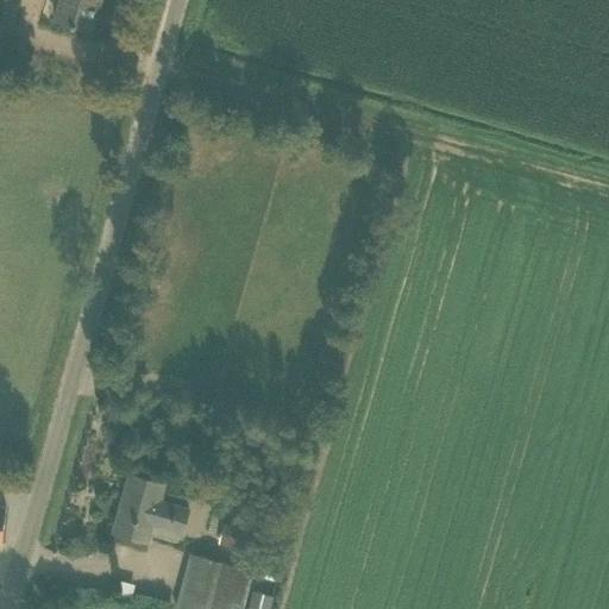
[(62,0),(58,19),(92,29),(99,0),(62,0)]
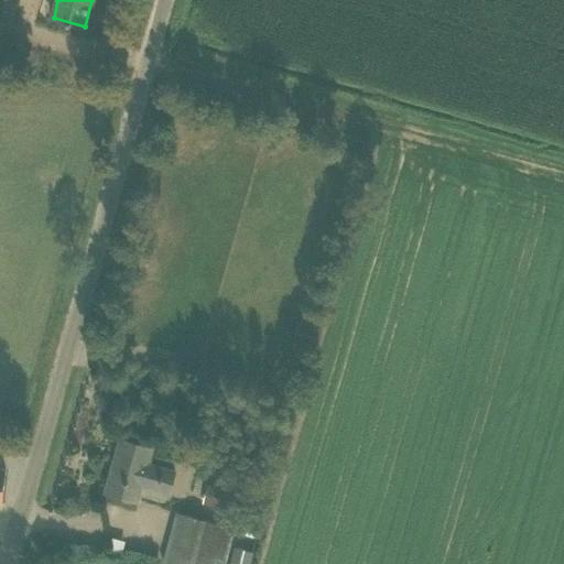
[(154,447),(141,444),(120,438),(106,491),(139,501),(143,487),(169,495),(176,468),(151,462),(154,447)]
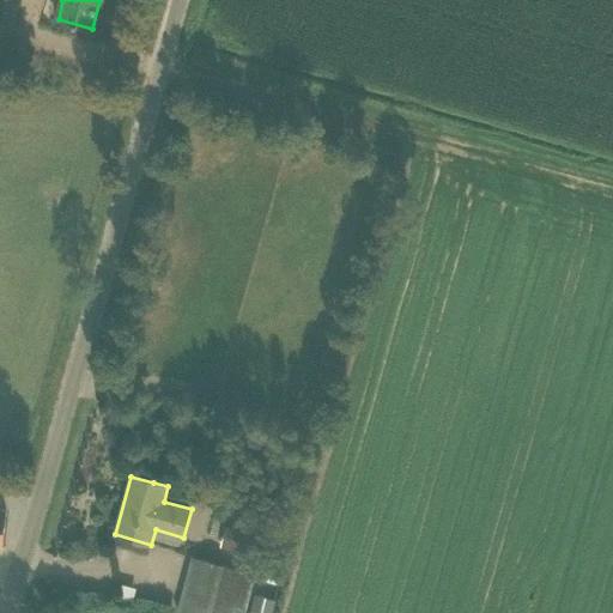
[(246,554),(252,533),(226,527),(220,547),(246,554)]
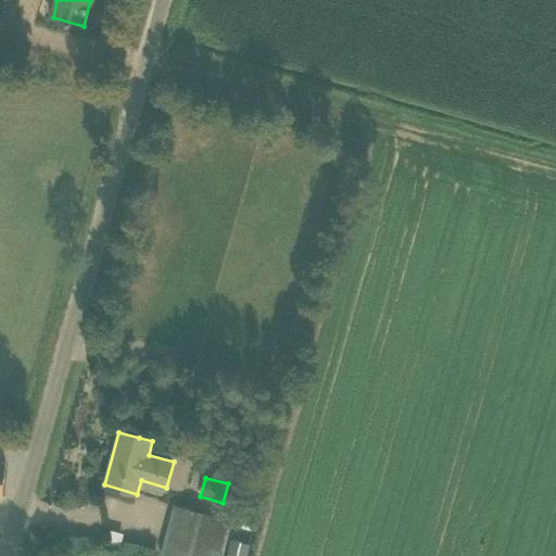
[(168,555),(222,555),(231,519),(174,504),(161,554),(168,555)]
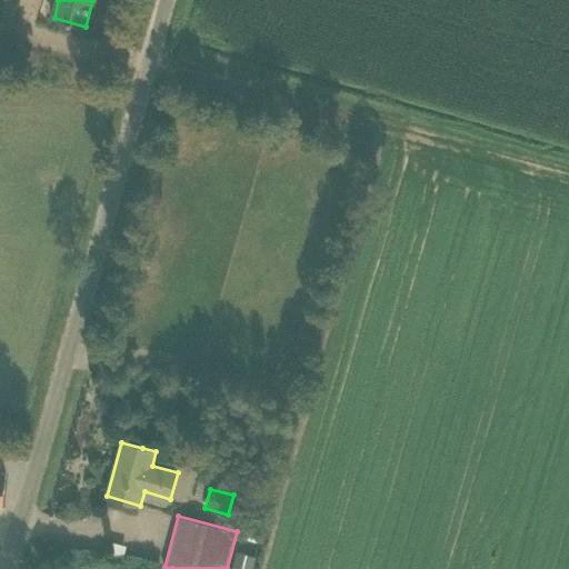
[(237,550),(253,552),(256,540),(239,537),(237,550)]
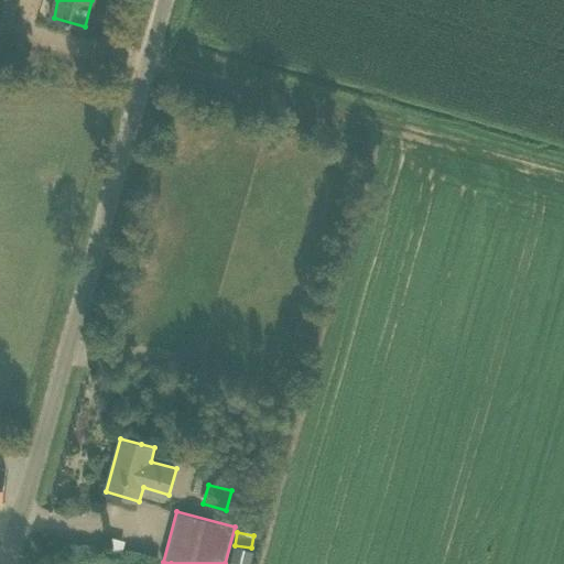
[(235,545),(229,563),(250,563),(253,550),(235,545)]
